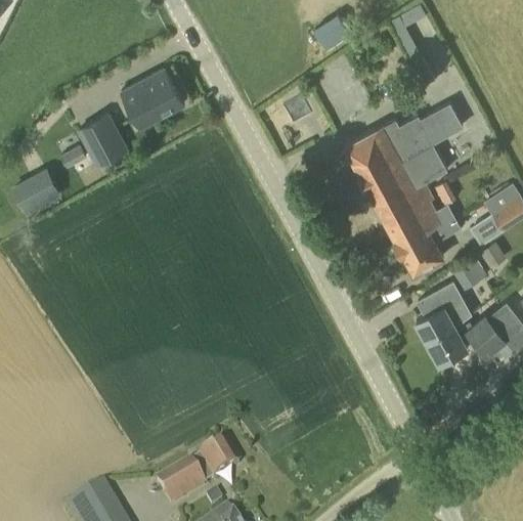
[(328,50),(348,37),(336,17),(315,32),(328,50)]
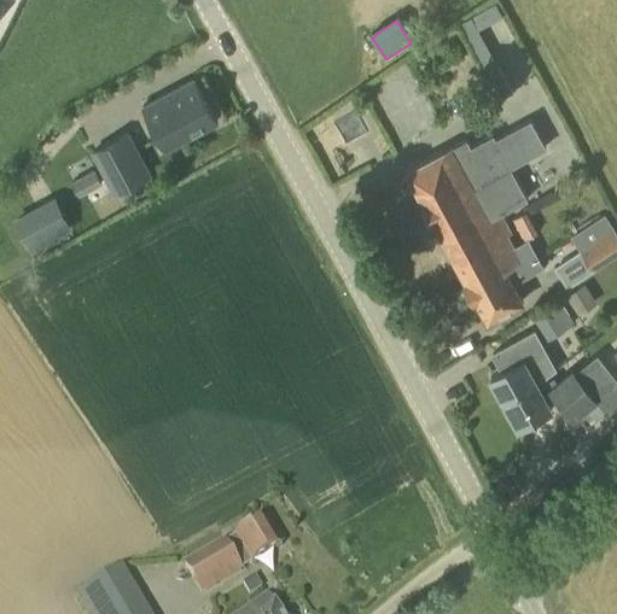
[(500,71),(488,79),(501,104),(513,97),(500,71)]
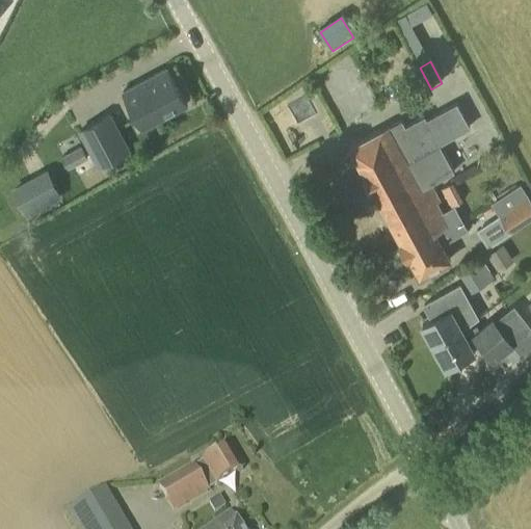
[(144,132),(189,109),(169,71),(125,94),(144,132)]
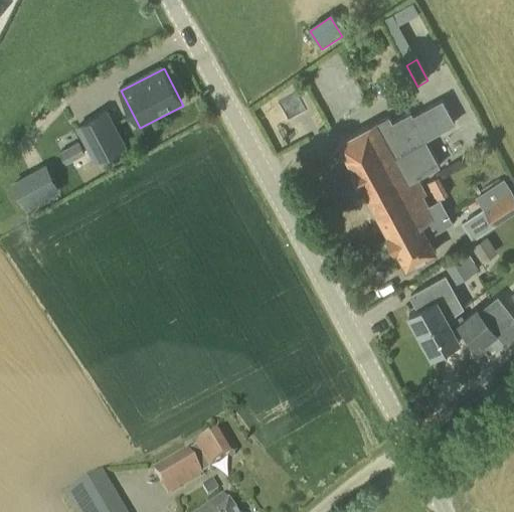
[(306,100),(288,107),(295,126),(314,119),(306,100)]
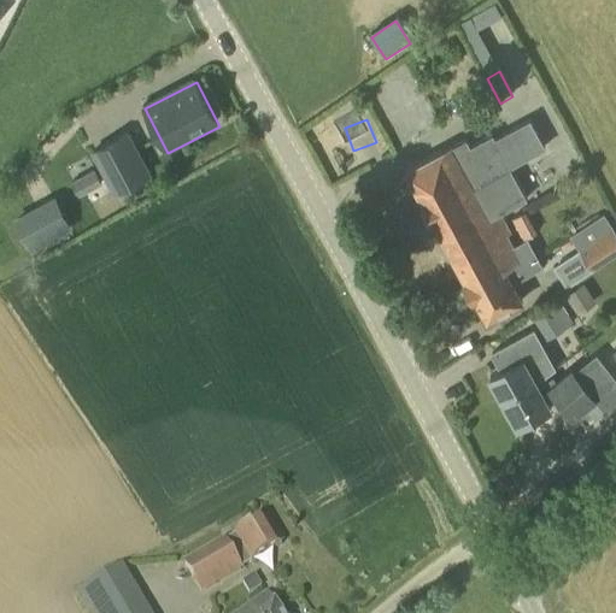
[(499,258),(515,251),(508,237),(511,235),(502,217),(515,210),(528,201),(517,181),(511,170),(546,151),(531,123),(496,142),(493,137),(470,151),(468,146),(455,152),(452,149),(406,174),(468,286),(504,265),(499,258)]
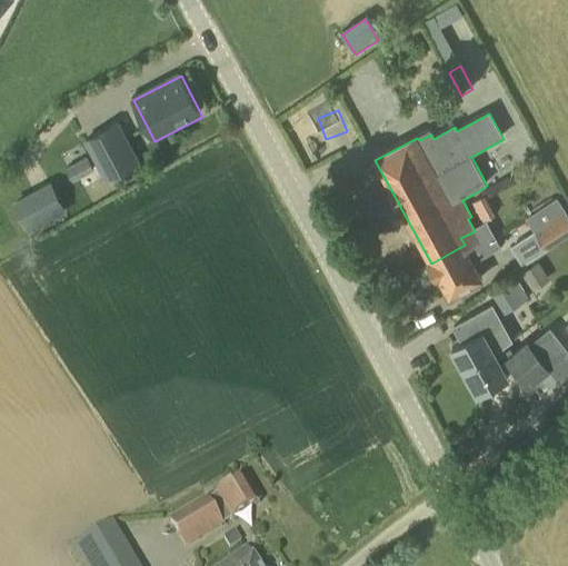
[(140,164),(118,123),(83,142),(105,182),(110,180),(139,165),(140,164)]
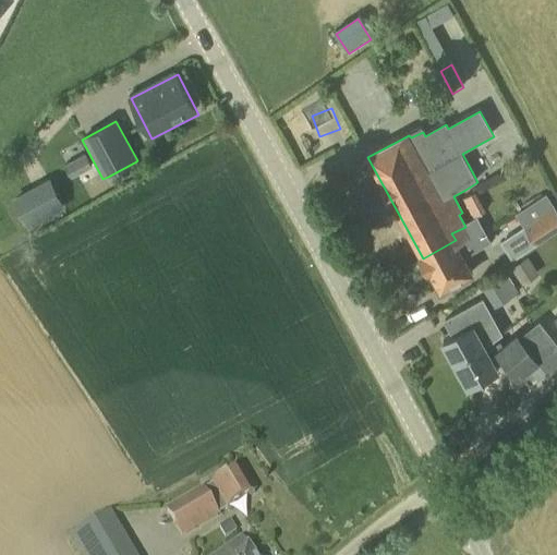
[(93,170),(86,156),(64,168),(72,181),(93,170)]
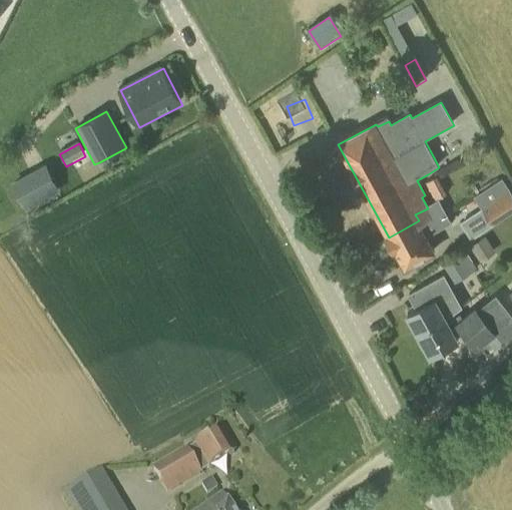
[(27,211),(55,195),(42,172),(14,187),(27,211)]
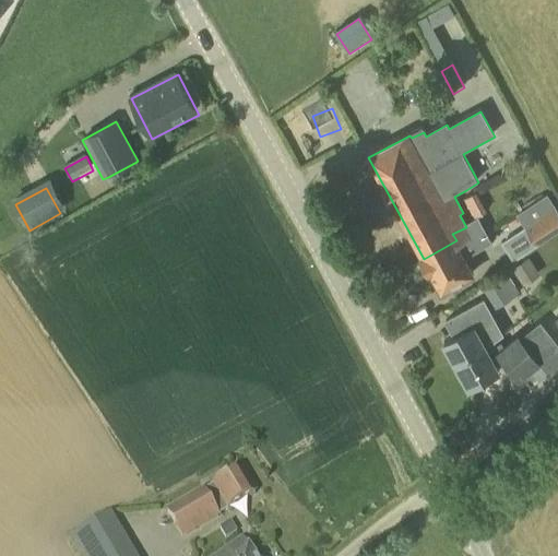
[(513,264),(557,234),(557,212),(547,197),(517,217),(524,229),(501,245),(513,264)]
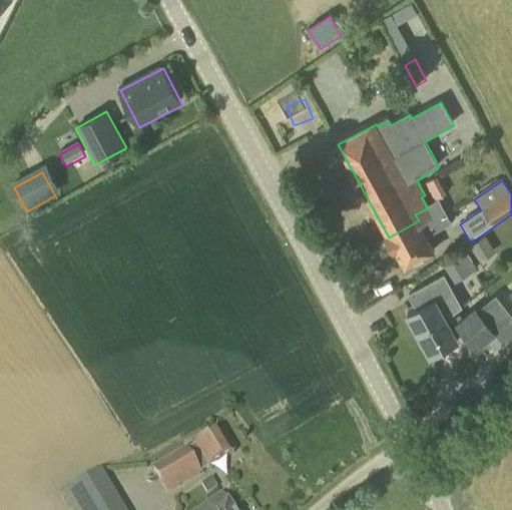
[(442,204),(434,210),(443,224),(452,219),(442,204)]
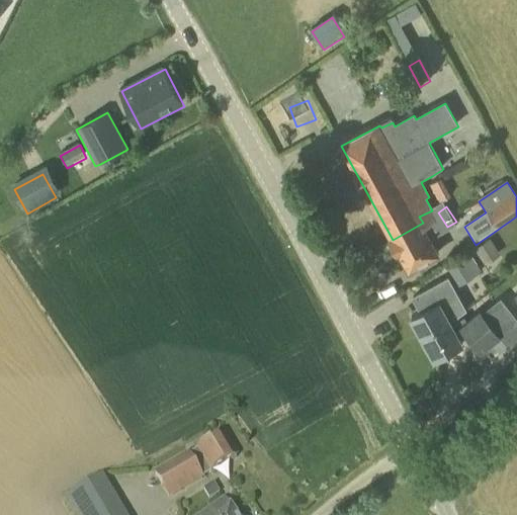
[(423,223),(393,240),(410,272),(441,256),(426,229),(438,222),(432,210),(419,217),(423,223)]
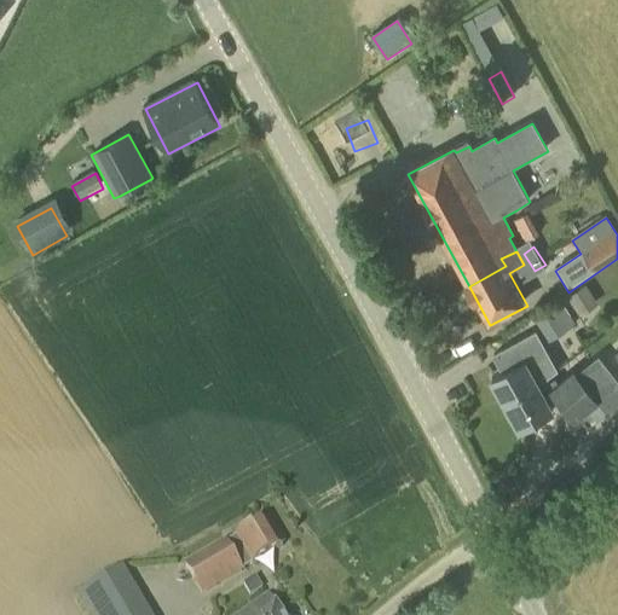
[(587,288),(567,299),(579,318),(599,306),(587,288)]
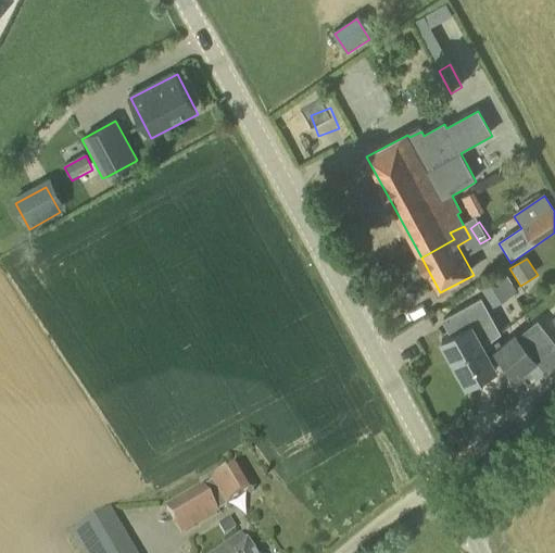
[(493,310),(517,294),(502,271),(478,286),(493,310)]
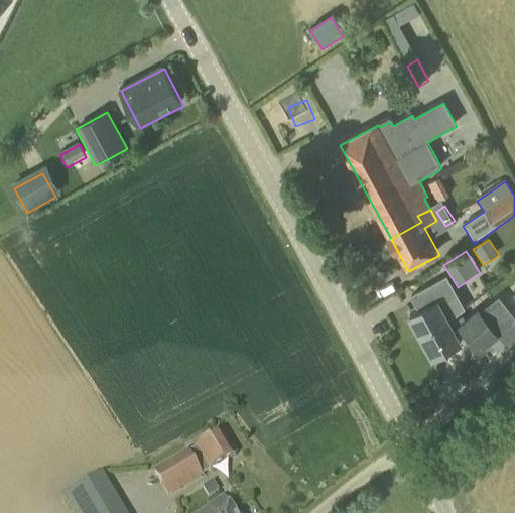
[(420,337),(449,322),(449,321),(456,317),(466,311),(447,279),(412,298),(420,312),(410,317),(420,337)]
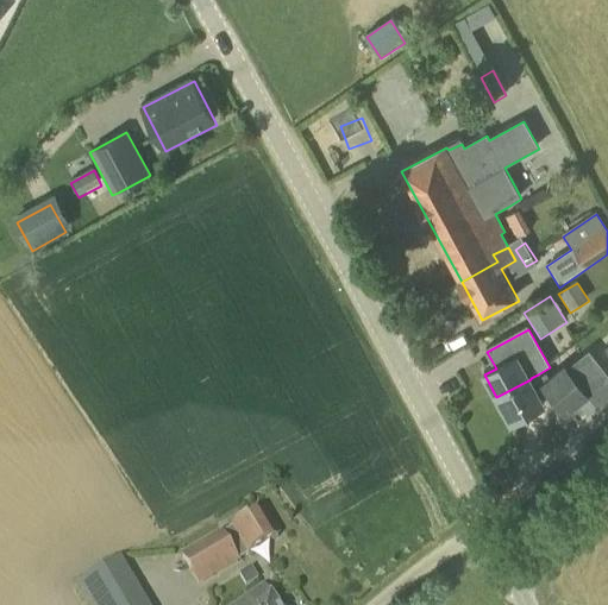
[(531,379),(496,397),(511,422),(544,404),(543,402),(550,397),(565,417),(572,410),(582,421),(597,409),(599,410),(607,402),(607,376),(589,352),(566,369),(565,366),(550,379),(546,375),(533,383),(531,379)]
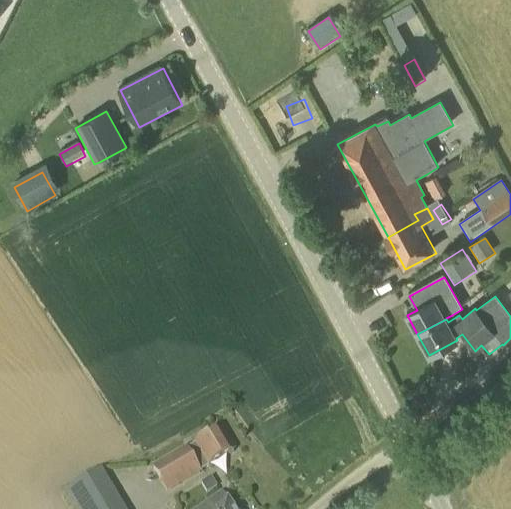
[(234,457),(221,434),(187,453),(201,476),(234,457)]
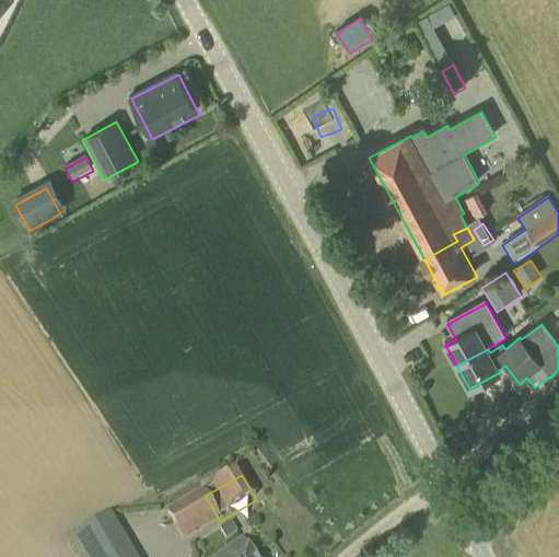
[(184,546),(221,523),(220,521),(205,496),(204,495),(166,517),(184,546)]
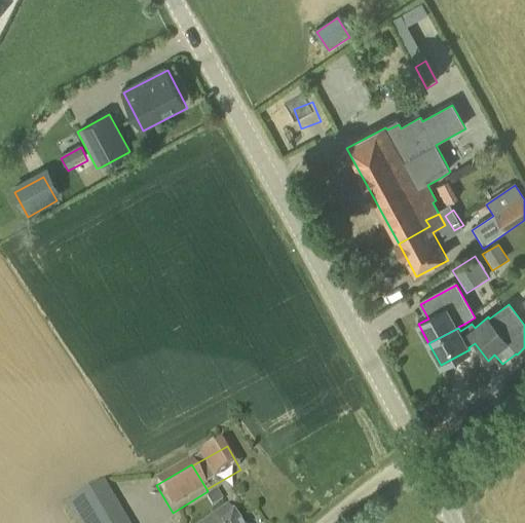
[(129,522),(112,484),(74,500),(84,522),(129,522)]
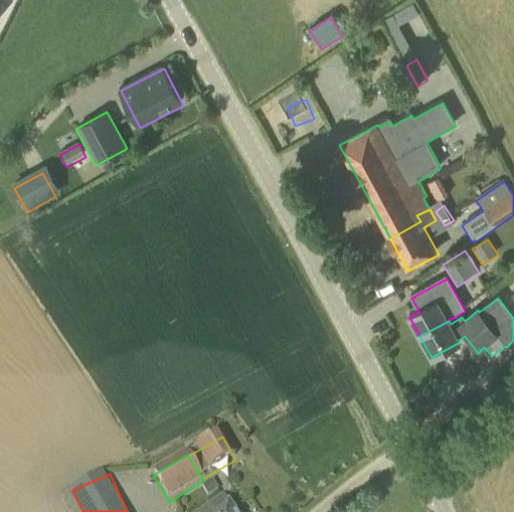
[(231,511),(223,500),(206,511),(231,511)]
